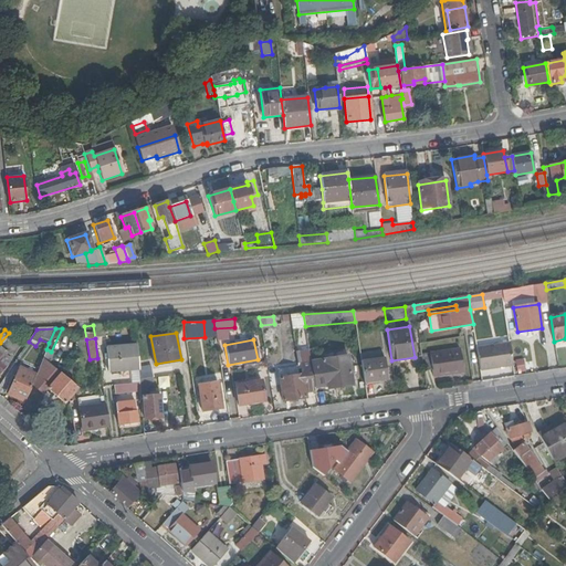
[(477,348),(480,370),(513,365),(510,343),(477,348)]
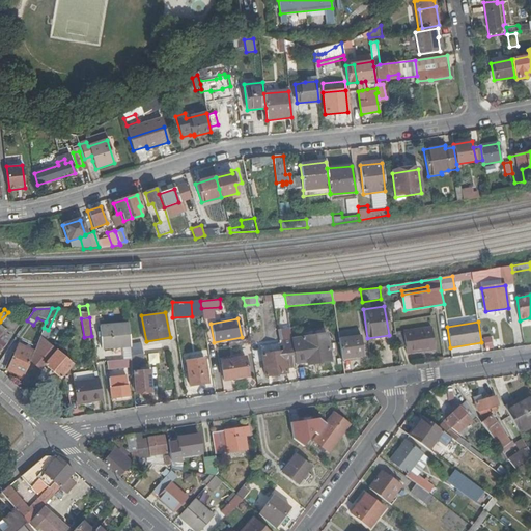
[(130,346),(129,325),(100,324),(102,346),(130,346)]
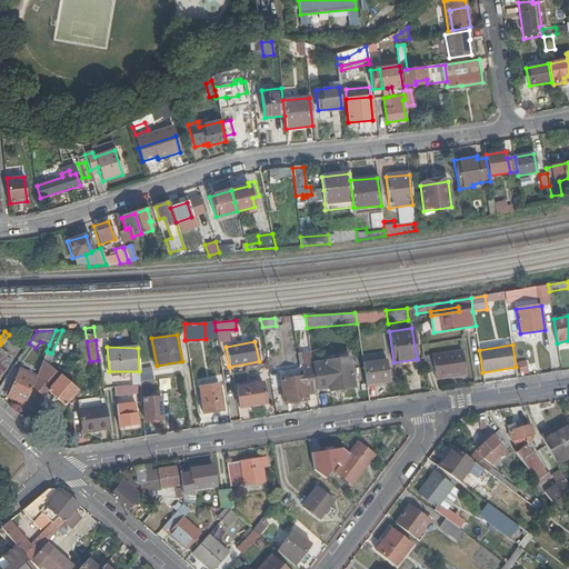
[(0,363),(5,368),(10,361),(6,357),(8,355),(0,348),(0,363)]
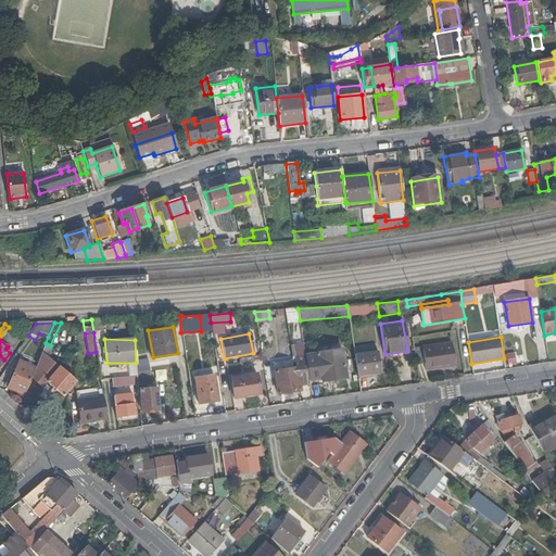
[(414,349),(417,364),(425,363),(426,370),(455,365),(452,342),(414,349)]
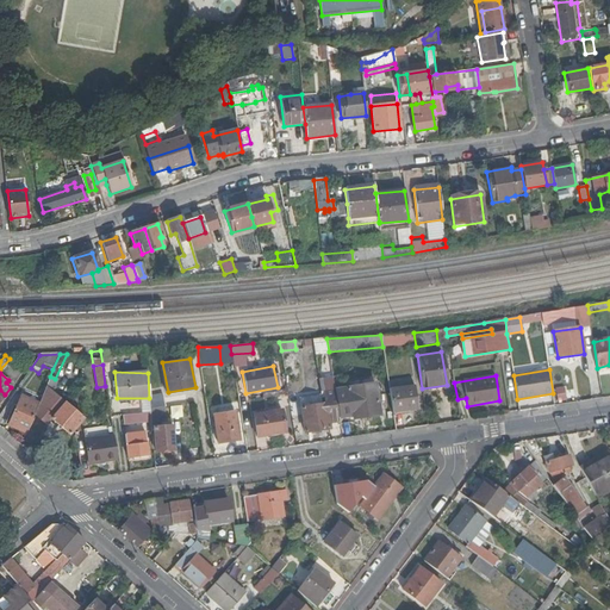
[(375,384),(335,390),(338,418),(353,416),(354,418),(380,415),(375,384)]
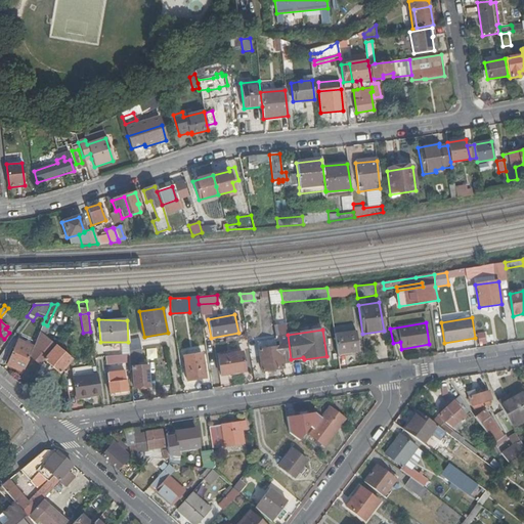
[(355,332),(335,335),(338,355),(358,352),(355,332)]
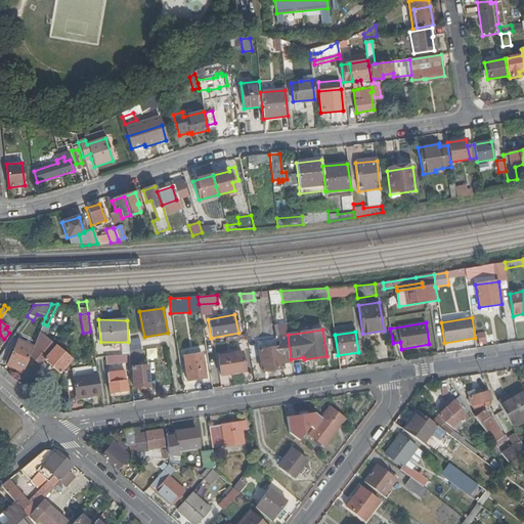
[(476,334),(478,345),(486,343),(484,332),(476,334)]
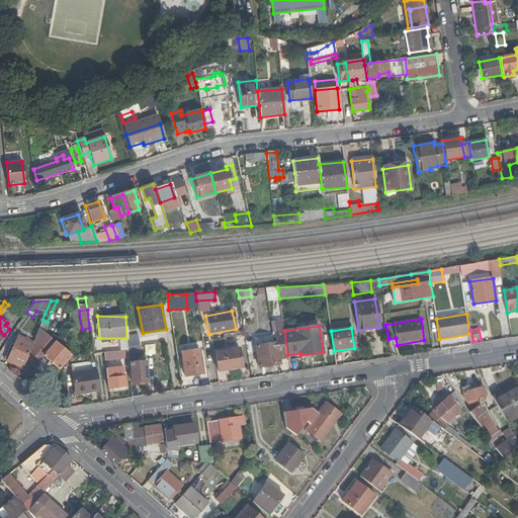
[(70,356),(38,329),(32,345),(29,352),(38,361),(44,356),(58,369),(63,363),(70,356)]
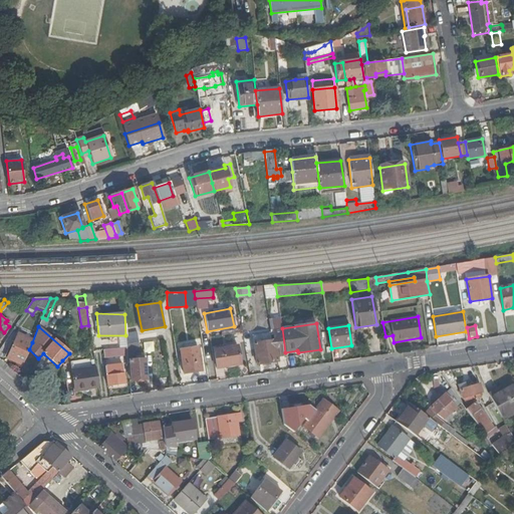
[(274,340),(264,342),(254,343),(257,364),(278,361),(277,356),(286,354),(285,352),(282,328),(272,329),(274,340)]
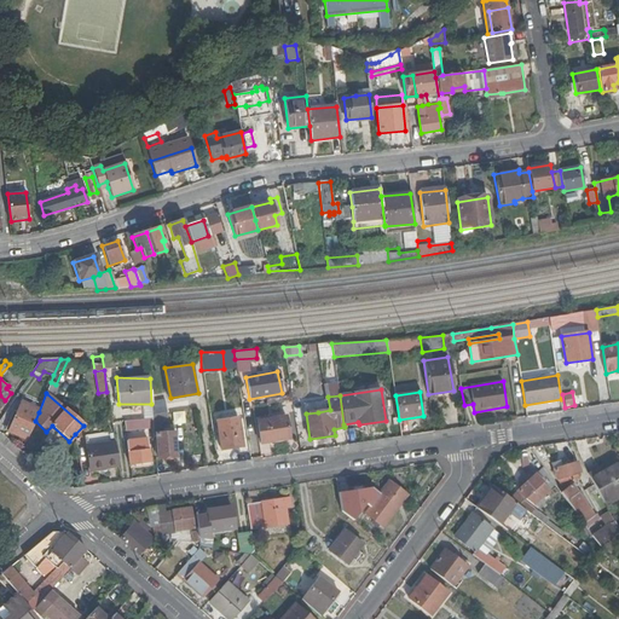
[(16,433),(27,439),(35,421),(39,412),(21,404),(7,432),(15,437),(16,433)]
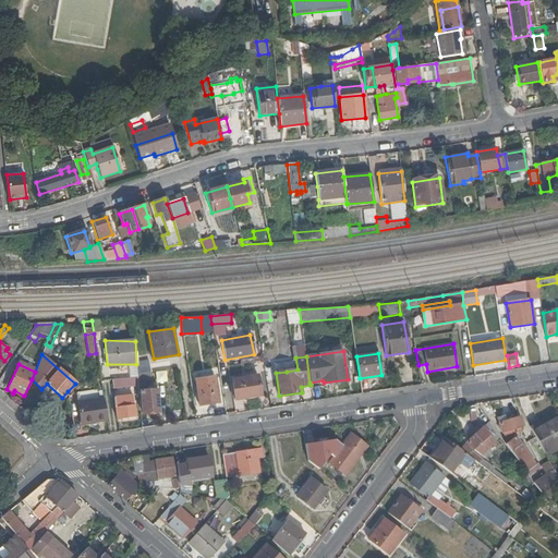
[(156,381),(166,380),(165,371),(155,372),(156,381)]
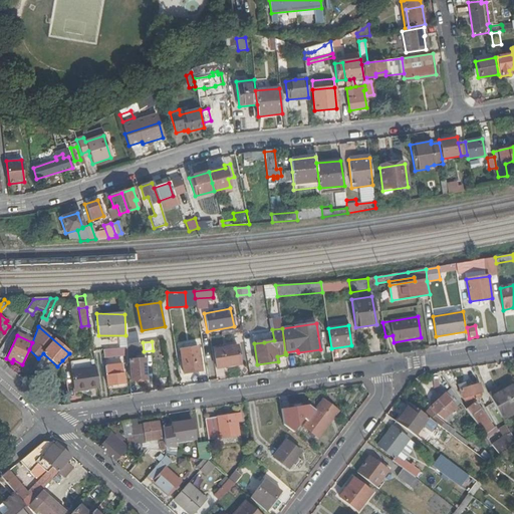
[(127,356),(127,360),(130,360),(137,359),(137,356),(136,353),(138,353),(138,349),(138,342),(126,343),(126,348),(127,356)]
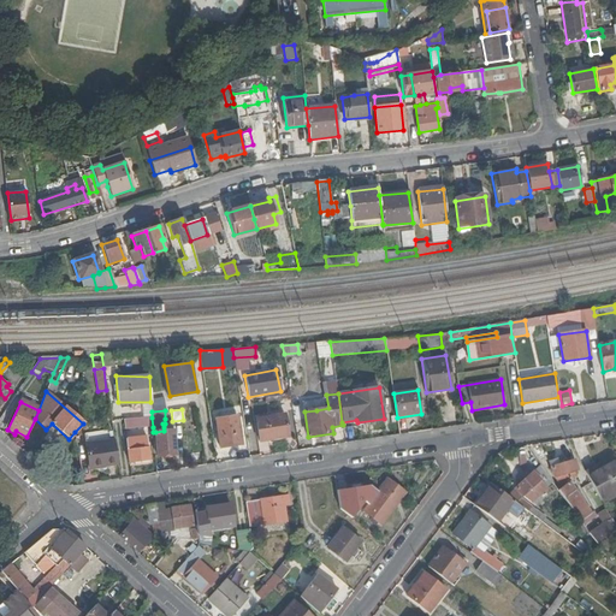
[(284,414),(255,419),(259,440),(288,437),(284,414)]
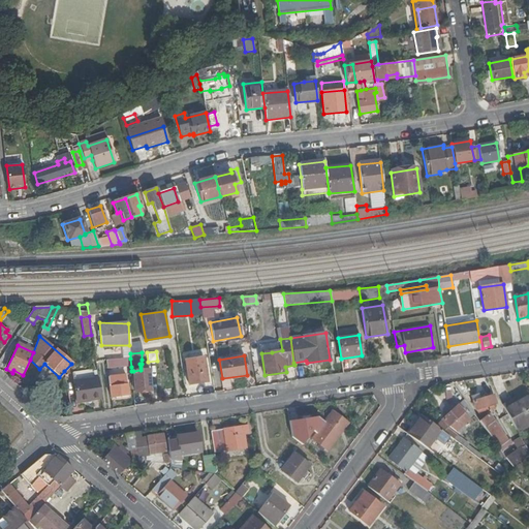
[(131,367),(130,359),(114,361),(115,369),(131,367)]
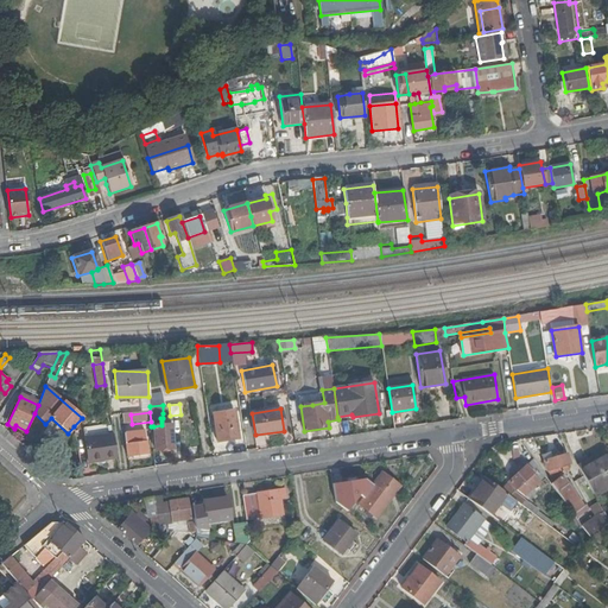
[(234,415),(214,418),(217,442),(238,438),(234,415)]
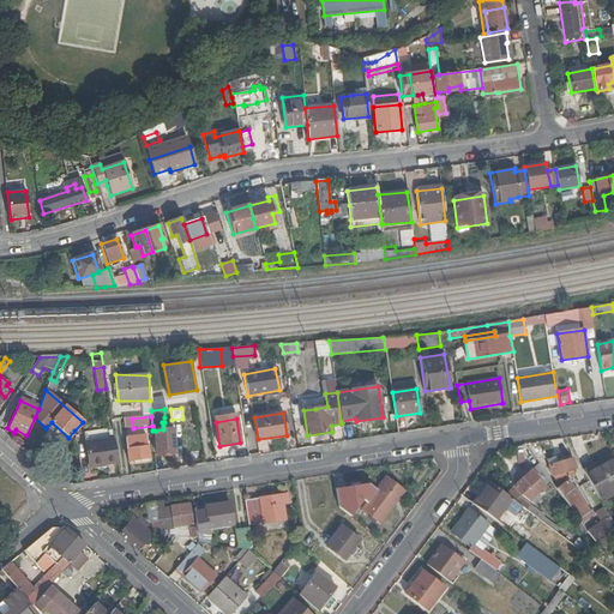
[(83,433),(84,444),(114,439),(113,428),(83,433)]
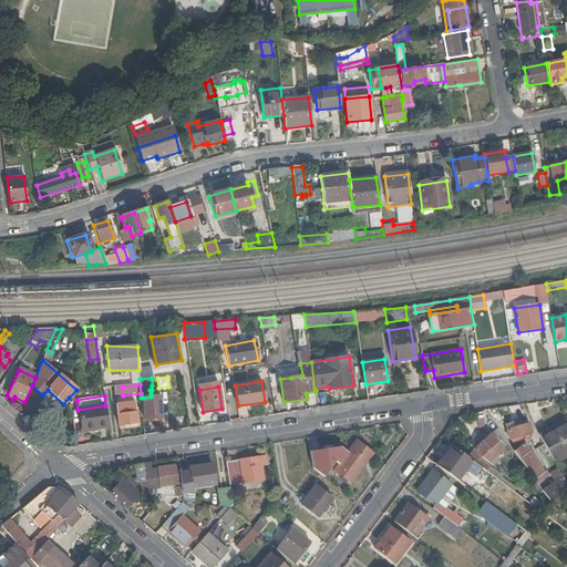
[(160,397),(151,397),(143,398),(144,420),(162,419),(160,397)]
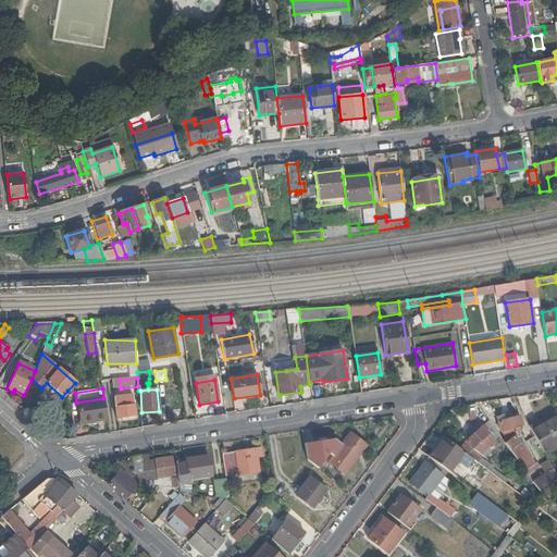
[(81,423),(107,419),(103,398),(76,403),(81,423)]
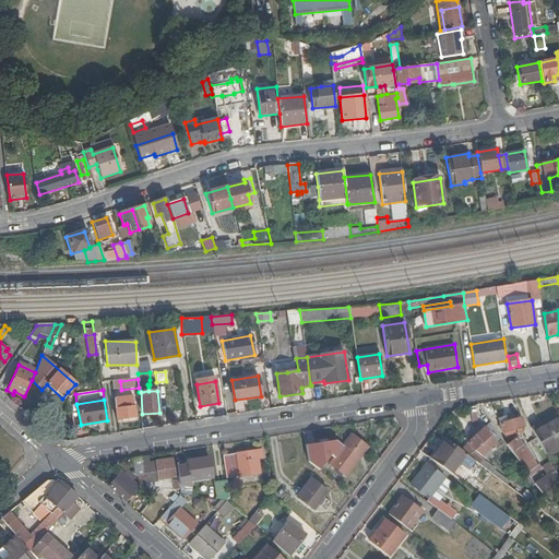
[(133,400),(116,403),(118,419),(135,417),(133,400)]
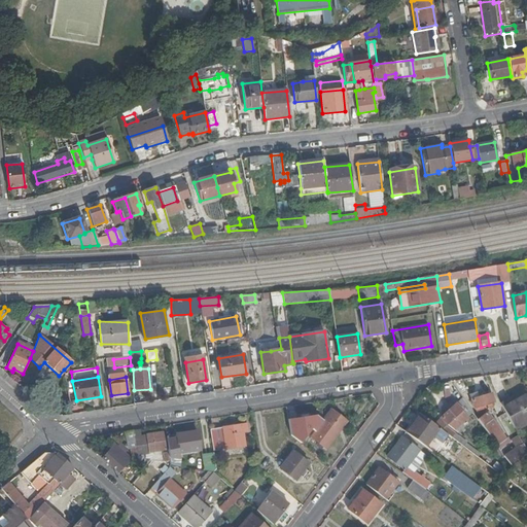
[(468,391),(463,380),(456,381),(463,394),(468,391)]
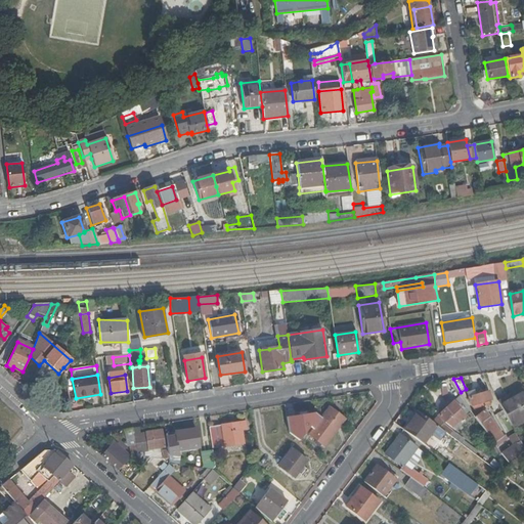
[(523,390),(499,403),(511,424),(523,416),(523,390)]
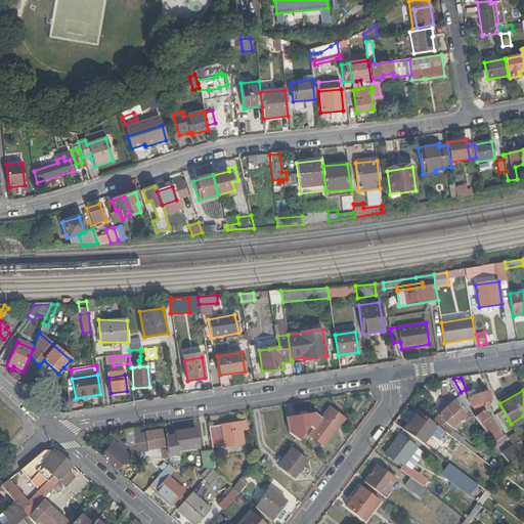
[(475,391),(469,393),(473,406),(476,409),(481,408),(490,405),(489,401),(492,400),(489,391),(476,395),(475,391)]
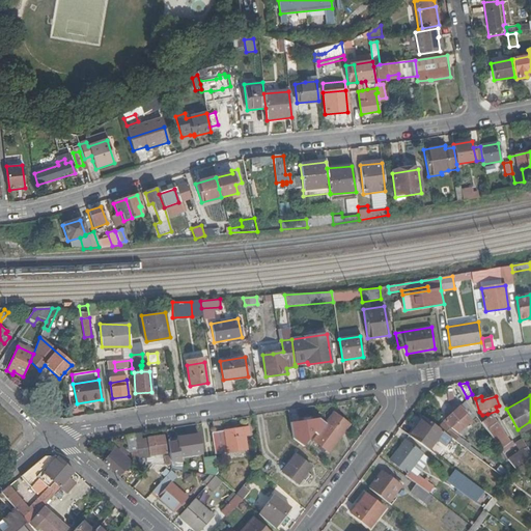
[(477,415),(466,400),(445,421),(451,428),(457,434),(477,415)]
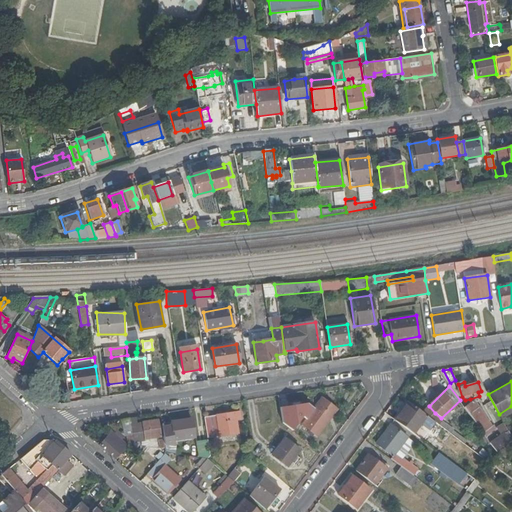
[(337,409),(323,399),(316,408),(311,404),(306,411),(310,414),(303,424),(317,435),(337,409)]
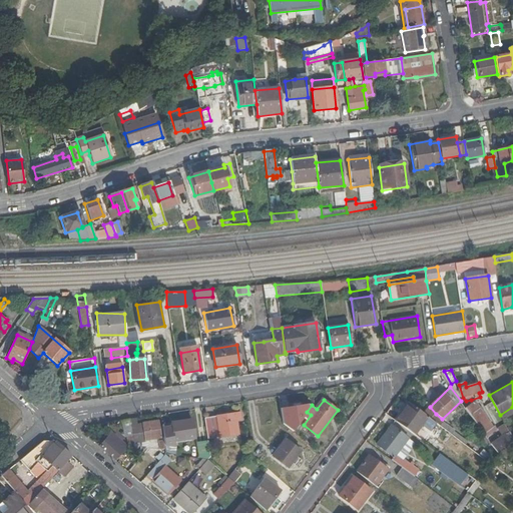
[(475,402),(465,408),(486,438),(498,429),(496,426),(493,428),(482,412),(484,410),(482,407),(479,408),(475,402)]
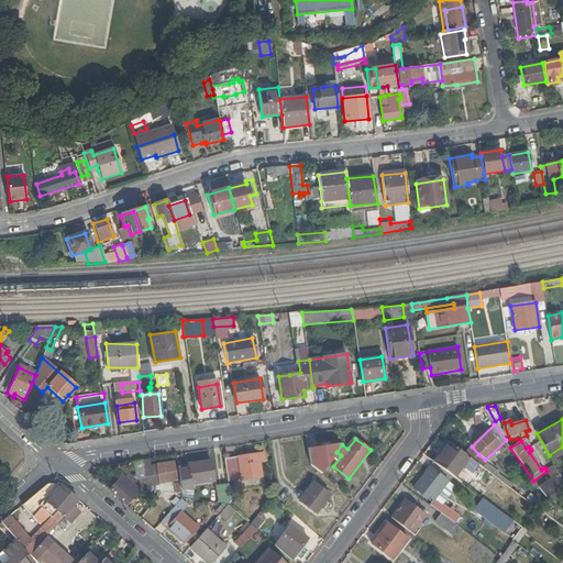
[(470,457),(449,442),(434,462),(454,477),(470,457)]
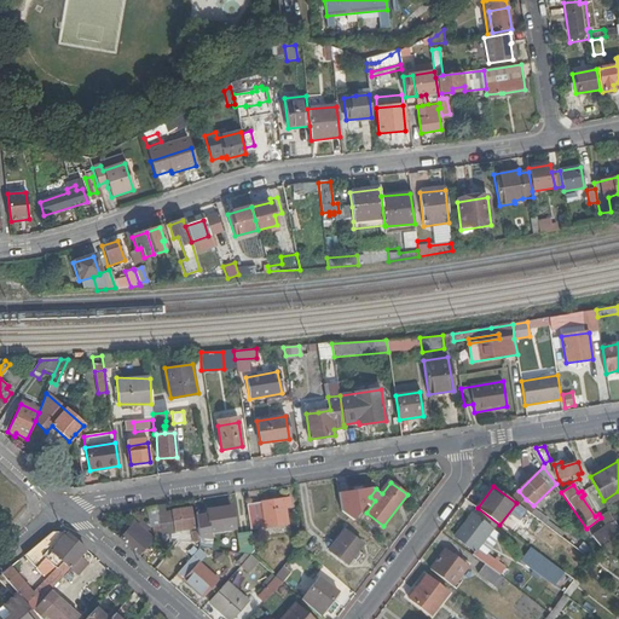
[(618,491),(603,501),(607,505),(618,498),(618,491)]
